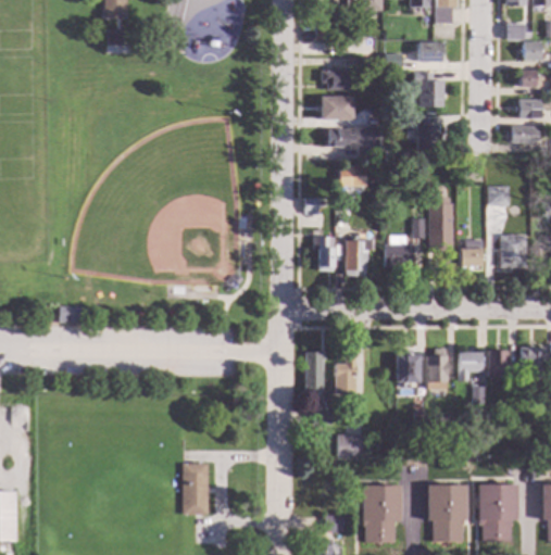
[(127,0),(127,17),(104,19),(104,0),(127,0)]
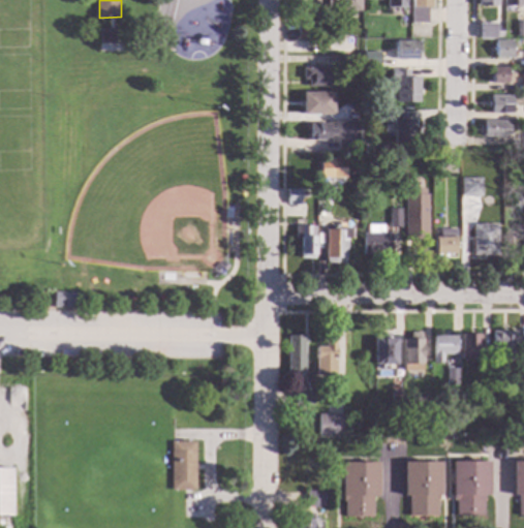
[(362,0),(362,10),(342,10),(342,0),(362,0)]
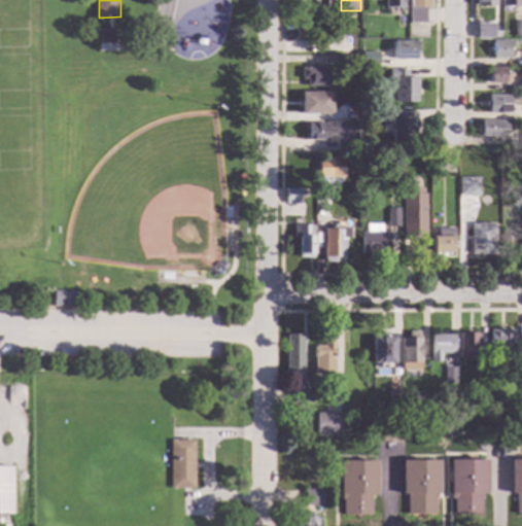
[(431,0),(431,6),(428,6),(429,23),(412,23),(411,0),(431,0)]
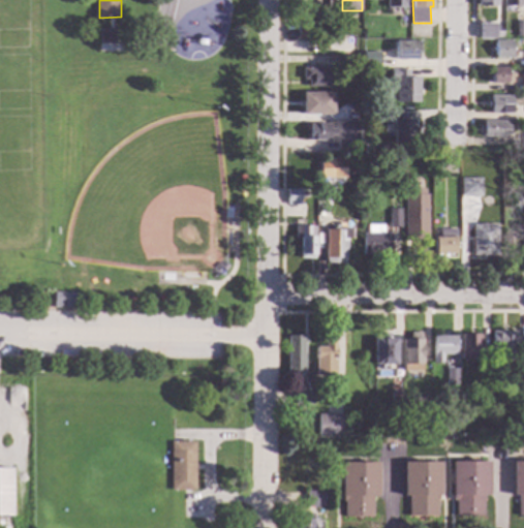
[(315,38),(301,38),(301,22),(315,22),(315,38)]
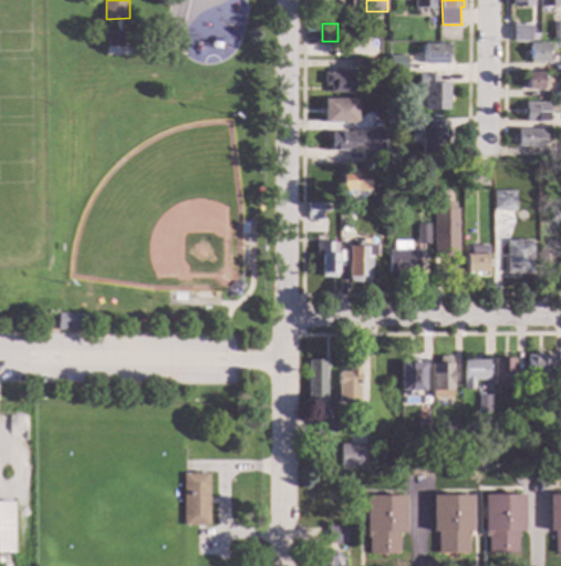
[(533,41),(515,41),(515,23),(533,23),(533,41)]
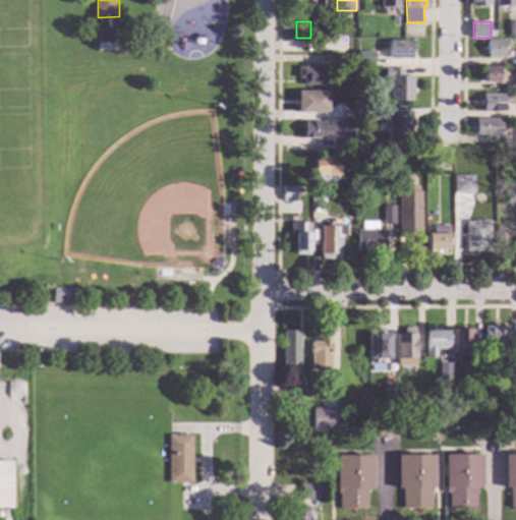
[(115,42),(102,42),(102,29),(115,29),(115,42)]
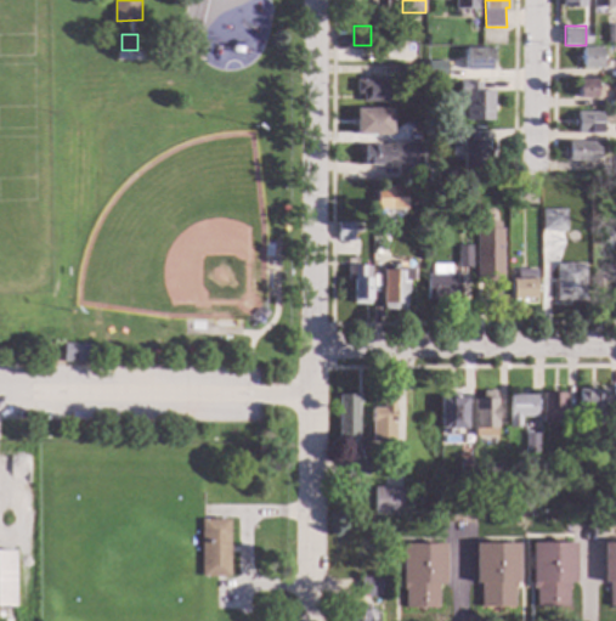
[(497,69),(468,69),(468,48),(496,48),(497,69)]
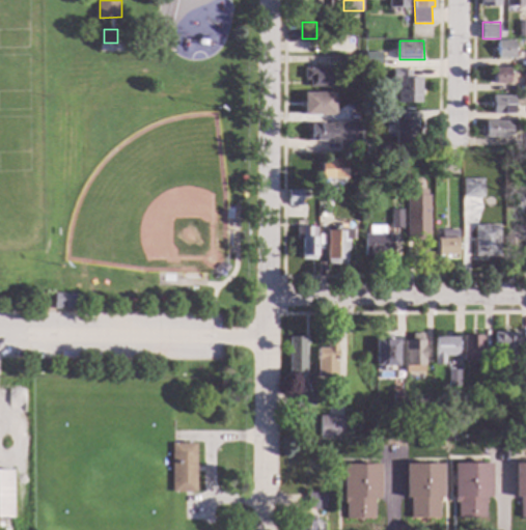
[(516,48),(521,48),(521,59),(516,59),(516,57),(499,57),(500,40),(516,40),(516,48)]
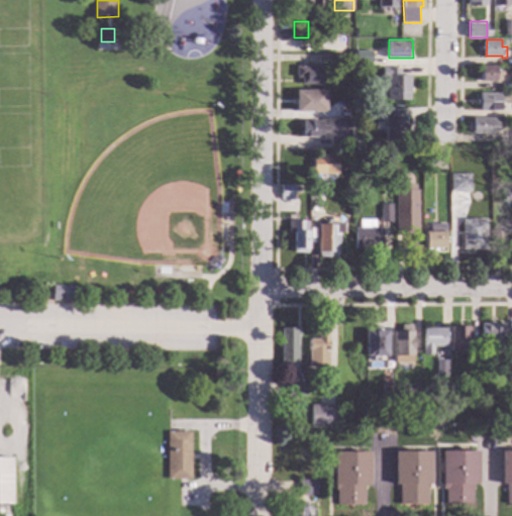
[(374,63),(357,63),(357,50),(374,50),(374,63)]
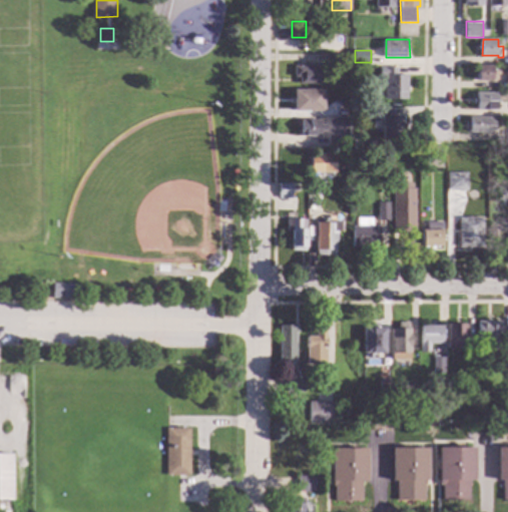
[(495,71),(499,71),(499,79),(480,79),(480,65),(493,64),(495,71)]
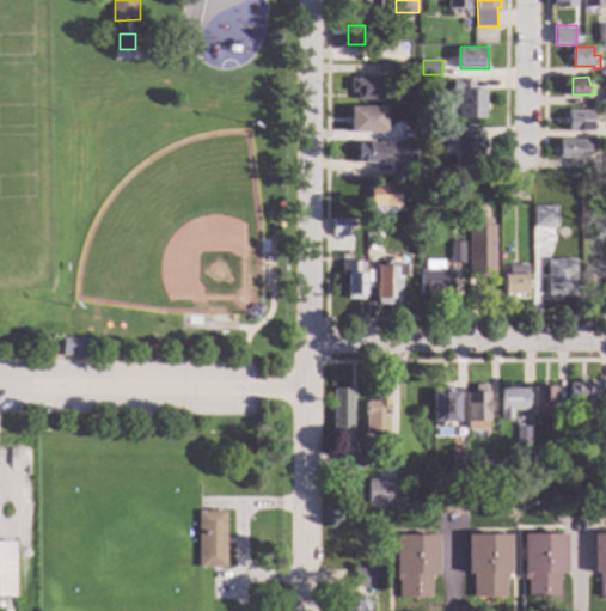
[(389,98),(360,99),(360,91),(354,91),(354,78),(389,78),(389,98)]
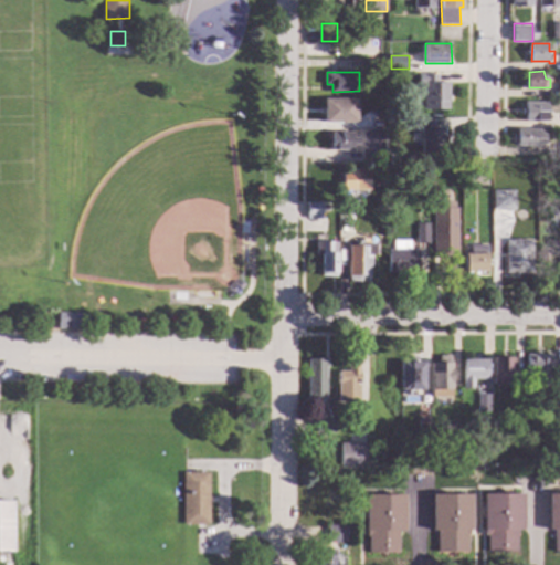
[(440,82),(451,82),(451,108),(425,108),(426,84),(420,84),(420,73),(440,73),(440,82)]
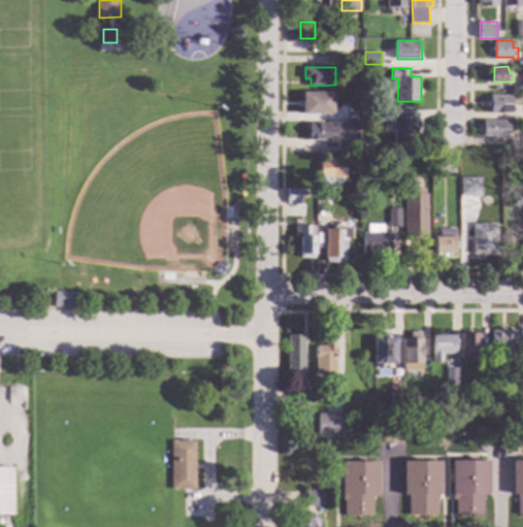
[(335,113),(305,113),(304,92),(335,92),(335,113)]
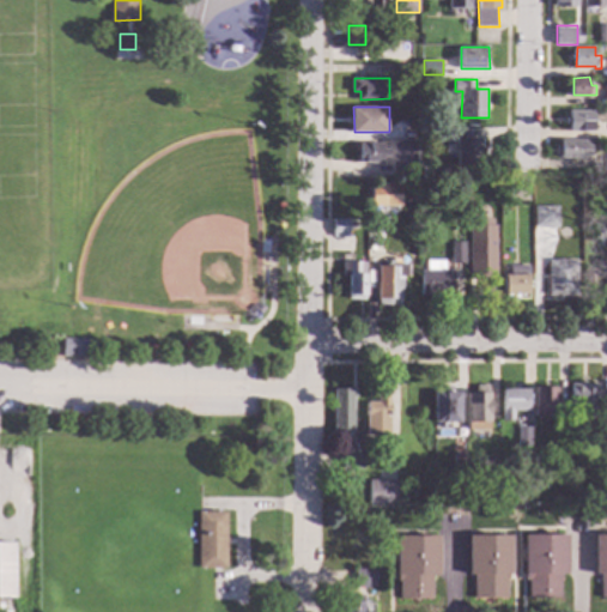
[(595,132),(571,131),(571,123),(568,123),(568,119),(571,119),(571,110),(595,109),(595,132)]
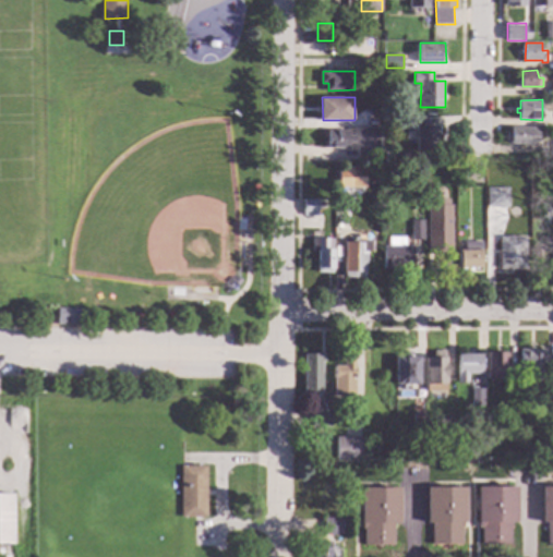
[(430,125),(442,125),(442,135),(446,135),(446,141),(444,141),(444,149),(419,149),(419,125),(410,125),(410,117),(430,117),(430,125)]
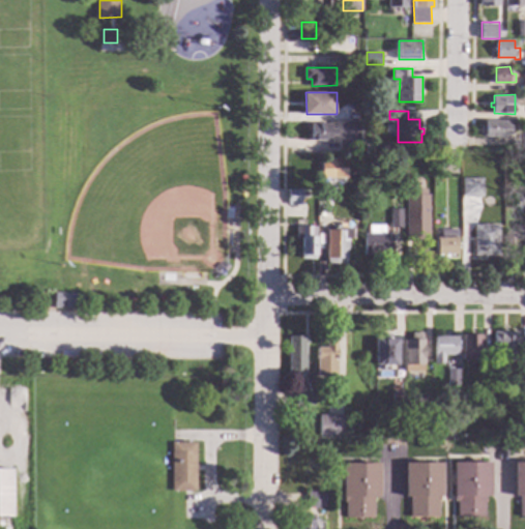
[(513,137),(486,137),(487,133),(484,133),(484,125),(487,125),(487,120),(513,121),(513,137)]
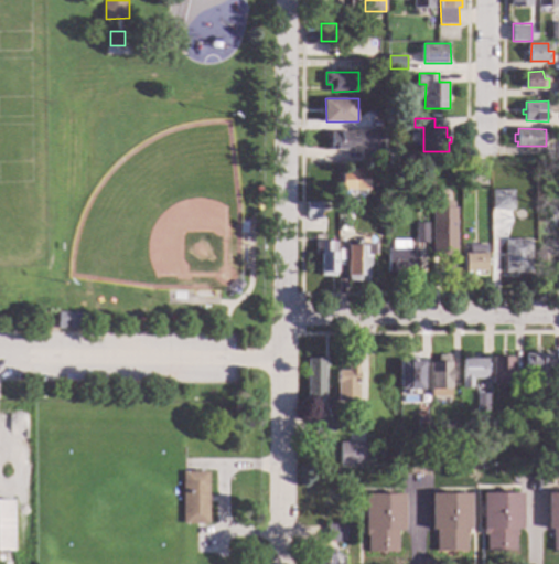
[(355,131),(355,137),(361,137),(359,149),(354,148),(354,150),(333,149),(334,131),(355,131)]
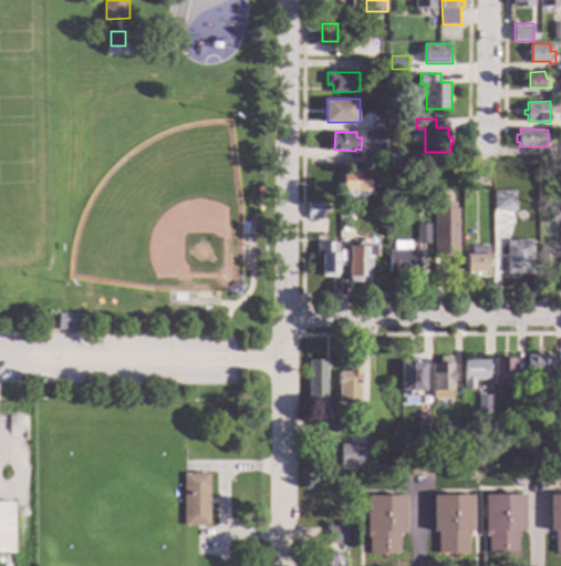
[(386,146),(386,156),(365,156),(366,145),(386,146)]
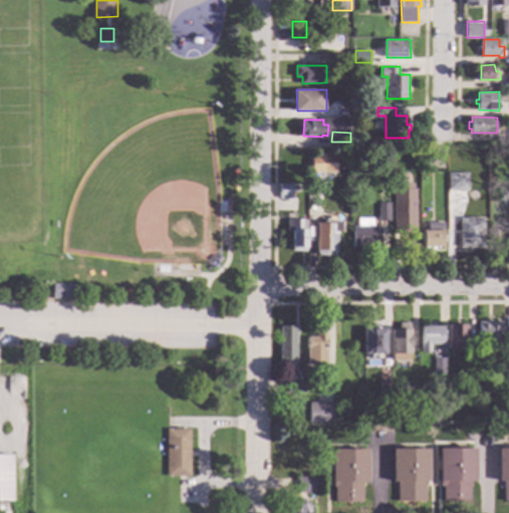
[(314,173),(339,173),(339,155),(314,154),(314,173)]
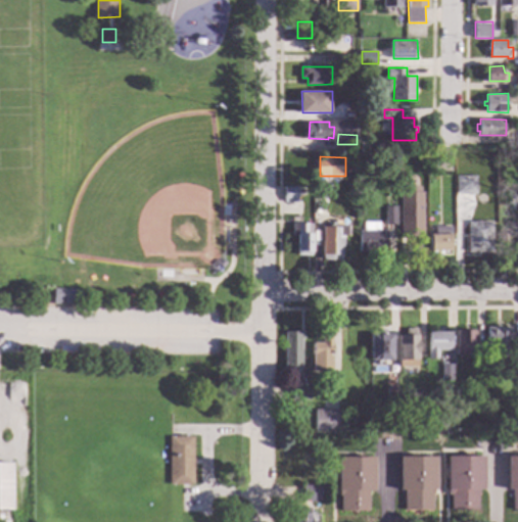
[(479,194),(459,194),(459,176),(479,176),(479,194)]
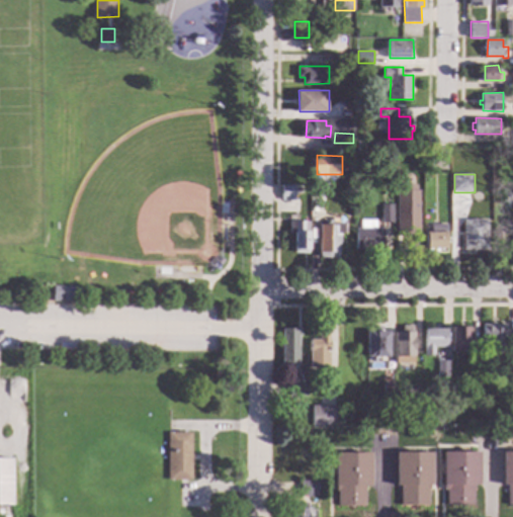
[(297,199),(283,199),(283,184),(297,184),(297,199)]
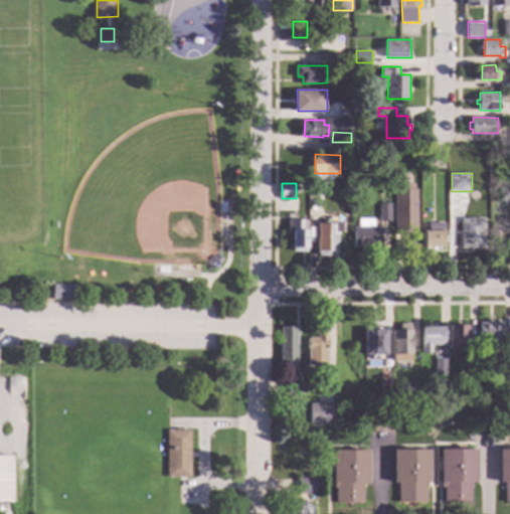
[(416,189),(418,189),(418,230),(412,230),(412,232),(408,232),(408,233),(397,233),(397,188),(399,188),(399,183),(416,183),(416,189)]
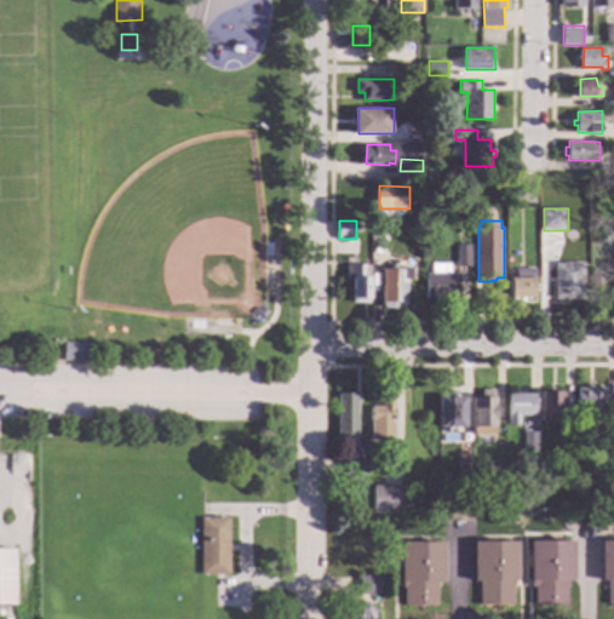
[(389,239),(392,239),(392,257),(374,257),(374,239),(376,239),(376,233),(389,233),(389,239)]
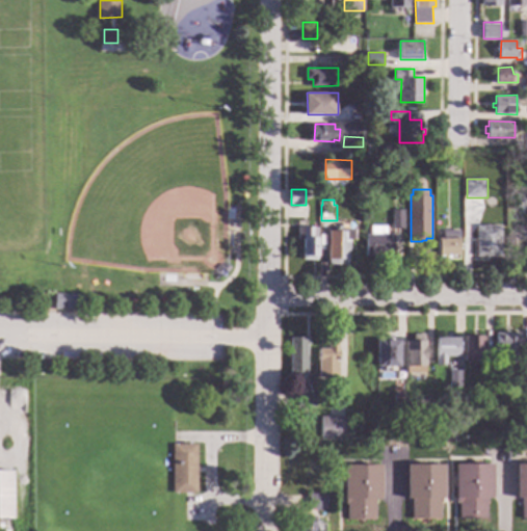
[(406,209),(406,229),(395,229),(396,209),(406,209)]
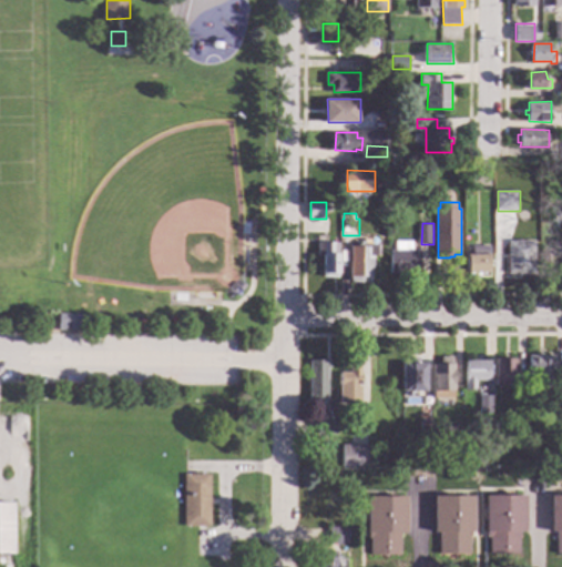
[(535,273),(510,273),(510,240),(537,240),(535,273)]
